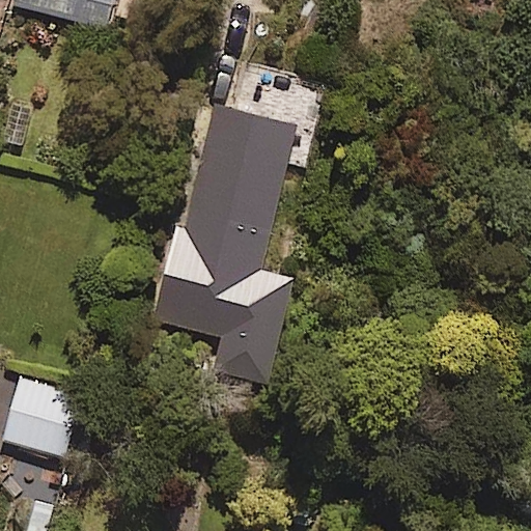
[(112,0),(15,0),(14,4),(107,26),(112,0)]
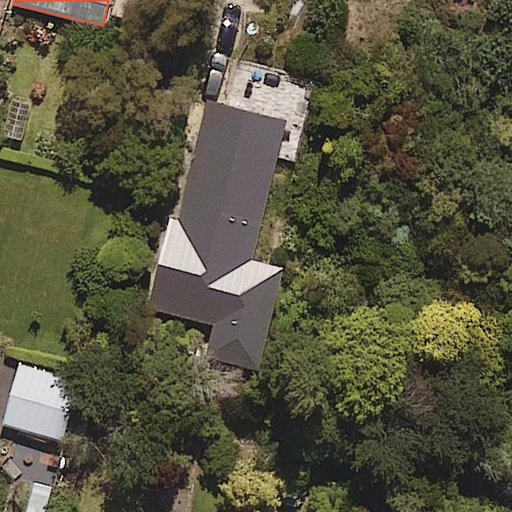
[(0,136),(25,142),(33,100),(6,95),(0,127),(0,136)]
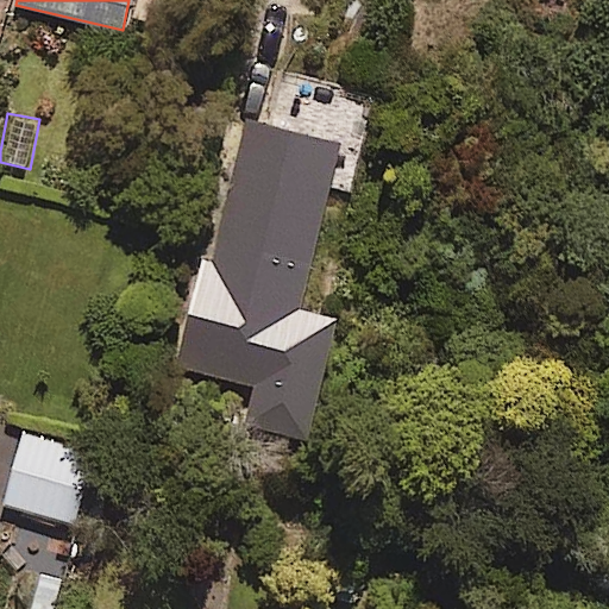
[(340,143),(248,120),(208,275),(302,299),(340,143)]
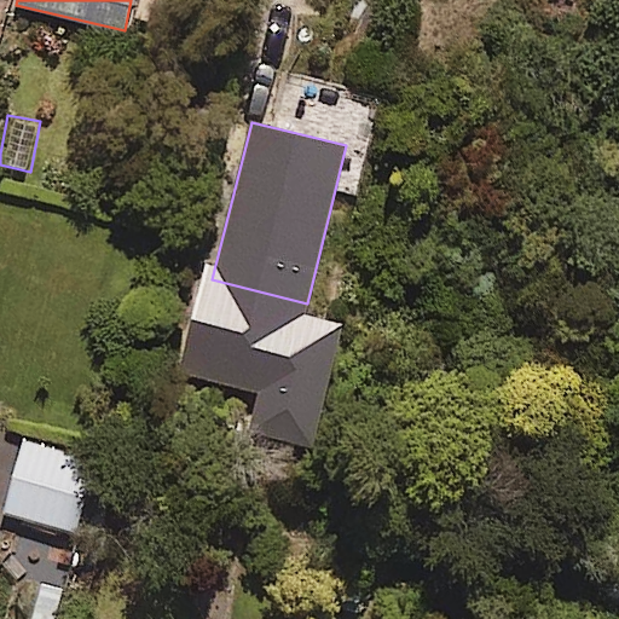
[(258,307),(241,379),(270,386),(261,423),(306,434),(331,324),(258,307)]
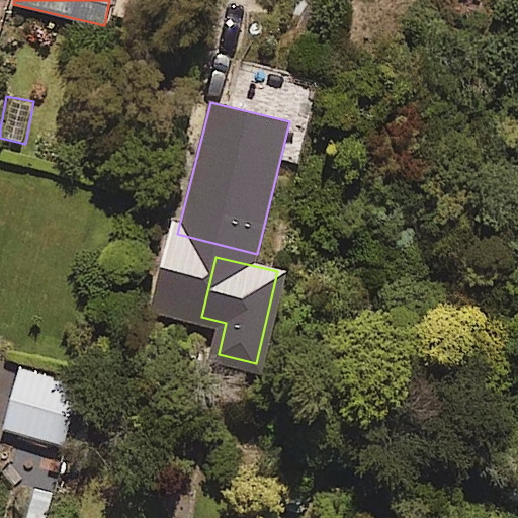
[(78,384),(21,368),(4,427),(61,443),(78,384)]
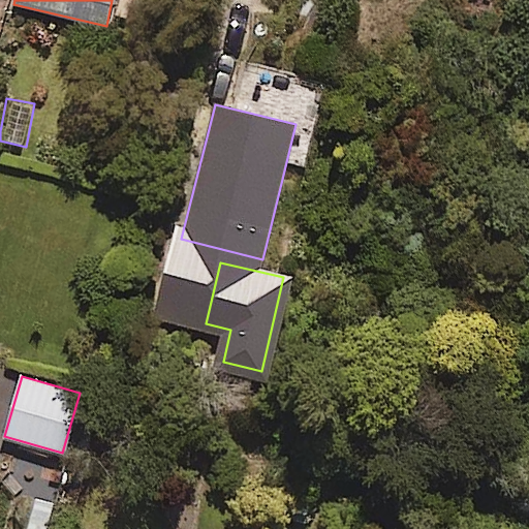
[(27,528),(28,518),(0,516),(0,528),(27,528)]
